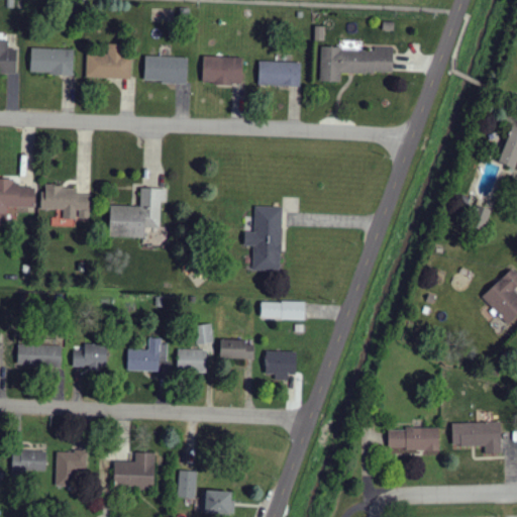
[(0,73),(16,74),(17,52),(7,50),(8,41),(0,41),(0,73)]
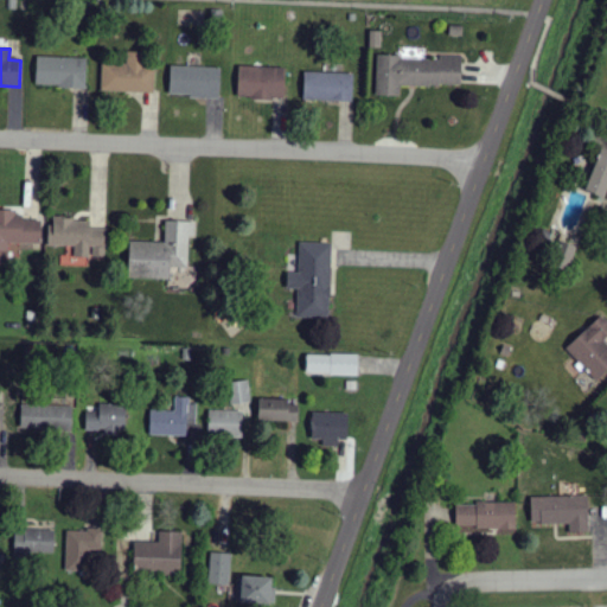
[(102,65),(101,93),(154,94),(155,66),(147,65),(147,53),(127,53),(127,65),(102,65)]
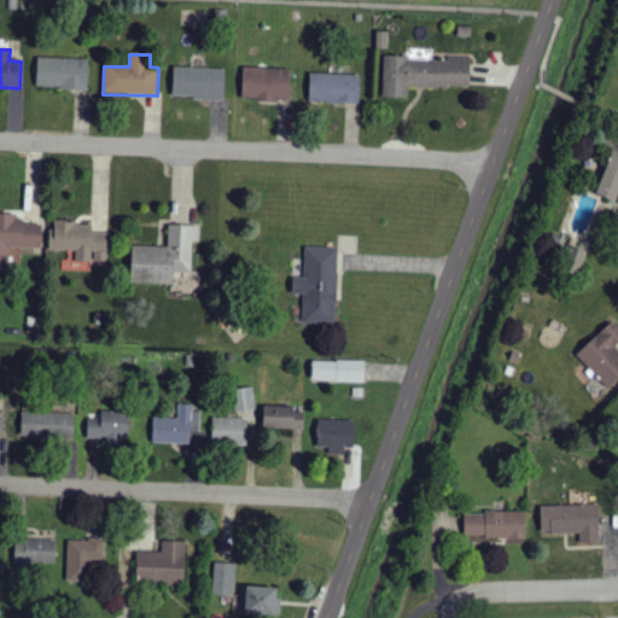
[(384,59),(383,99),(408,100),(408,88),(470,89),(471,58),(448,57),(448,62),(384,59)]
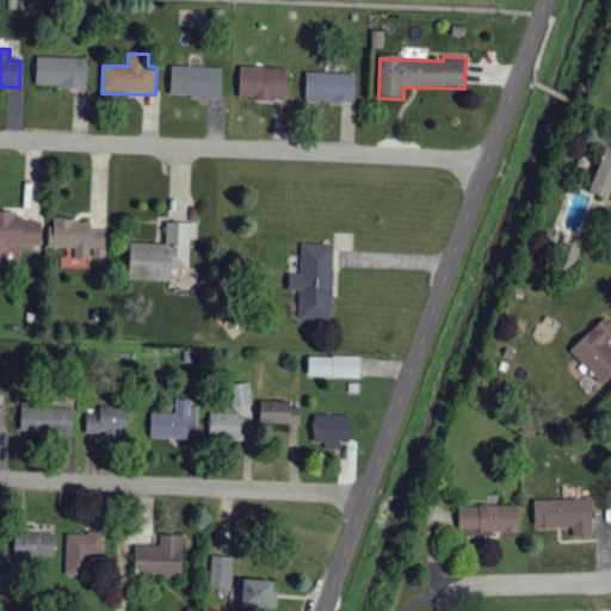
[(87,90),(87,60),(37,59),(37,88),(87,90)]
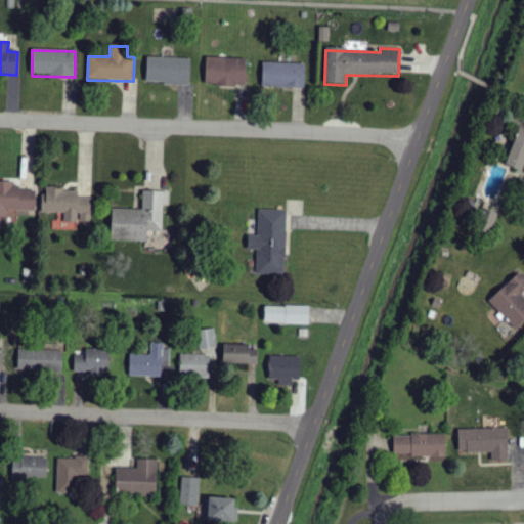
[(146,84),(190,85),(190,59),(147,58),(146,84)]
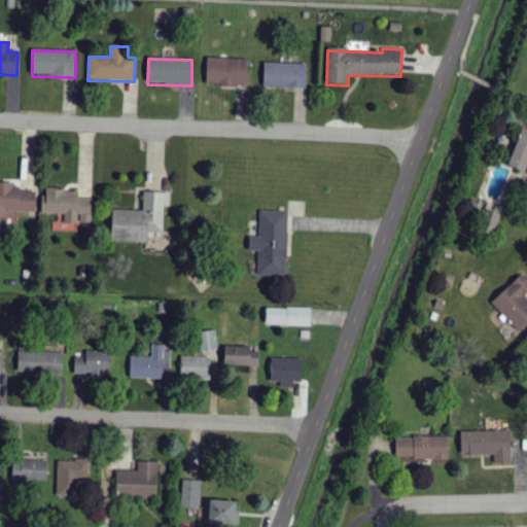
[(207,86),(247,88),(248,60),(208,59),(207,86)]
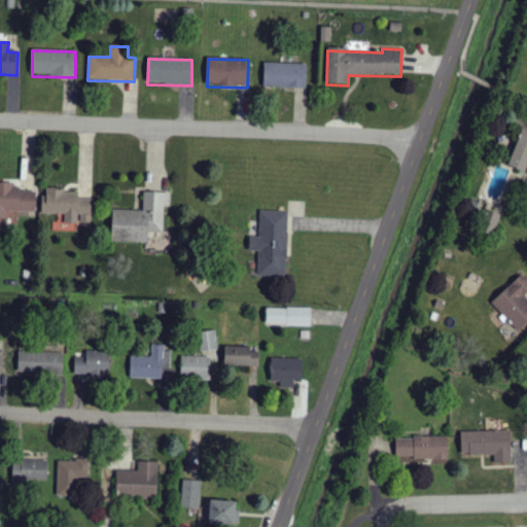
[(306,90),(307,65),(265,64),(264,88),(306,90)]
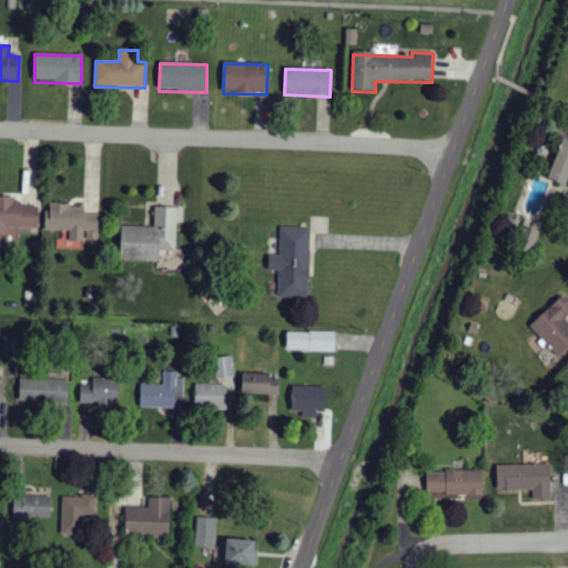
[(549,180),(567,186),(567,184),(567,140),(564,139),(549,180)]
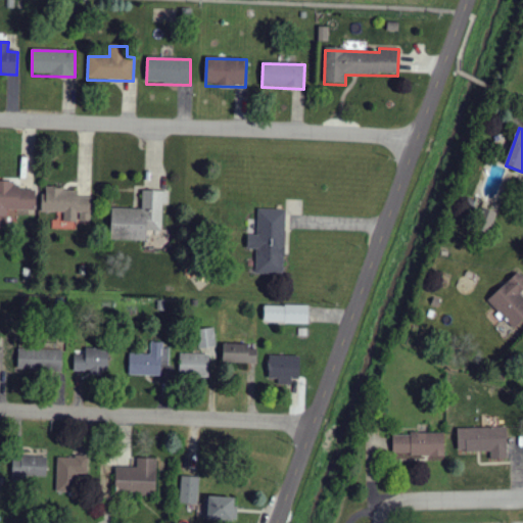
[(0,231),(7,231),(7,210),(36,211),(36,190),(14,190),(14,183),(0,183),(0,231)]
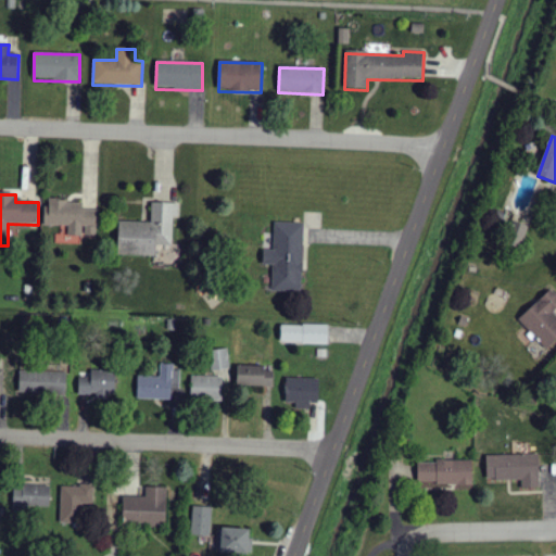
[(46,226),(68,227),(67,236),(97,237),(98,210),(83,210),(83,202),(46,201),(46,226)]
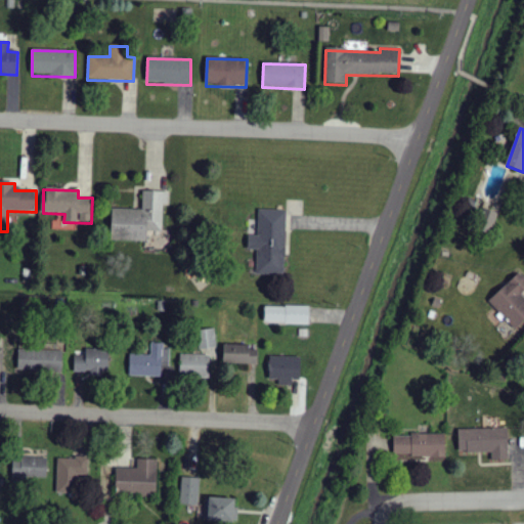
[(147,242),(147,231),(163,232),(163,206),(169,206),(169,192),(143,191),(142,210),(112,210),(112,241),(147,242)]
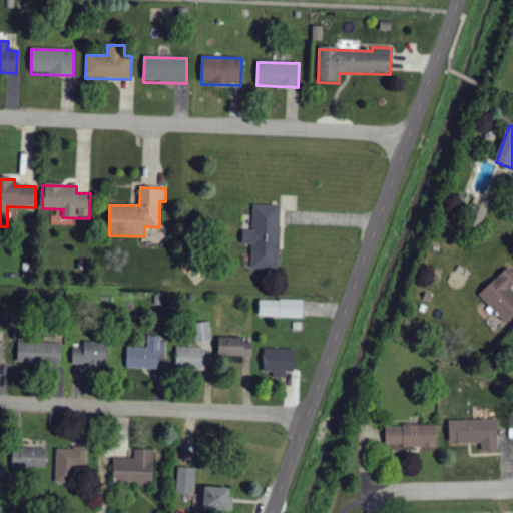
[(488,210),(476,204),(466,224),(478,230),(488,210)]
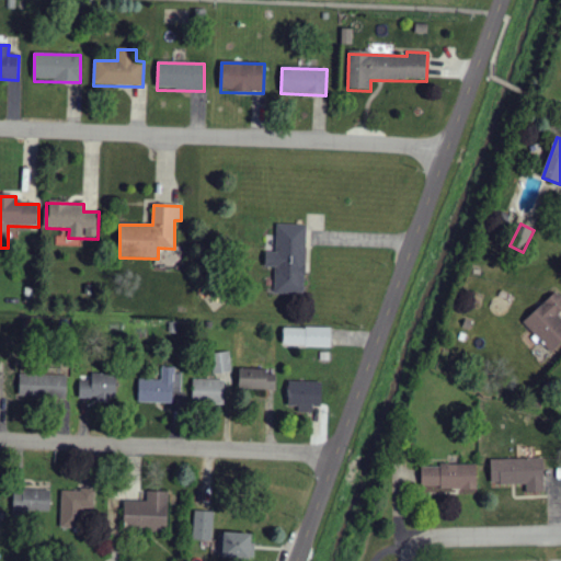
[(274,294),(305,295),(307,227),(276,226),(276,253),(266,253),(266,268),(275,268),(274,294)]
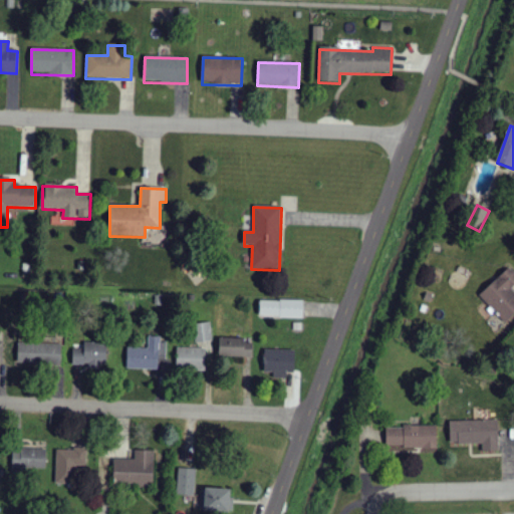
[(479,295),(505,323),(513,314),(513,293),(510,289),(513,285),(513,273),(509,268),(479,295)]
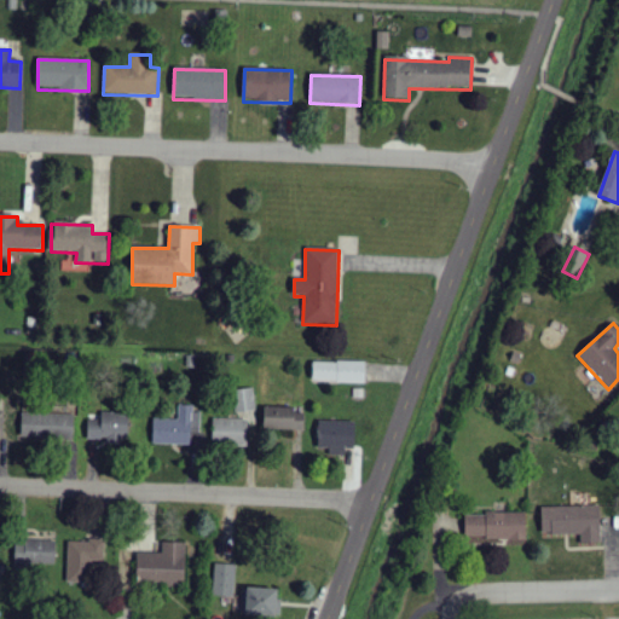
[(313,382),(365,383),(366,363),(313,362),(313,382)]
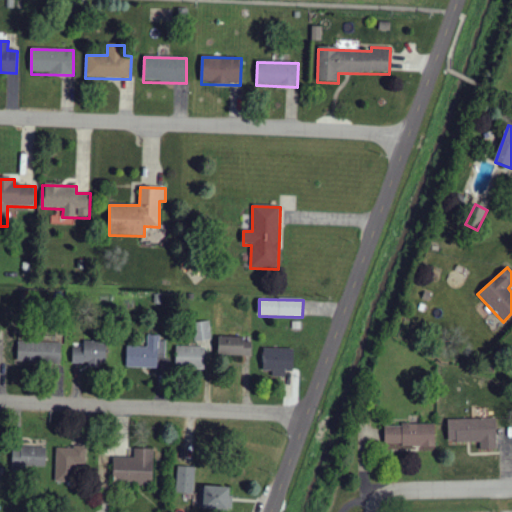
[(211,340),(210,322),(194,322),(195,341),(211,340)]
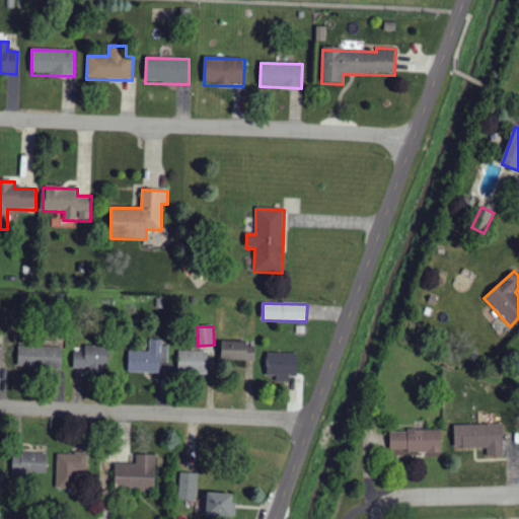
[(128,372),(166,373),(167,340),(150,340),(149,352),(129,351),(128,372)]
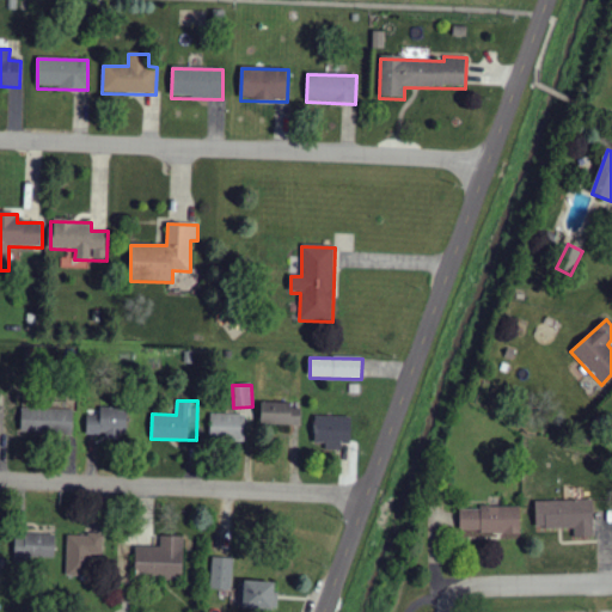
[(300,404),(262,403),(261,424),(300,426),(300,404)]
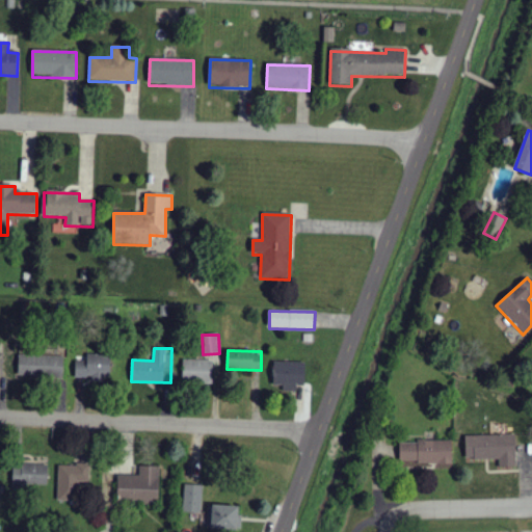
[(75,379),(110,379),(111,354),(87,354),(87,361),(76,361),(75,379)]
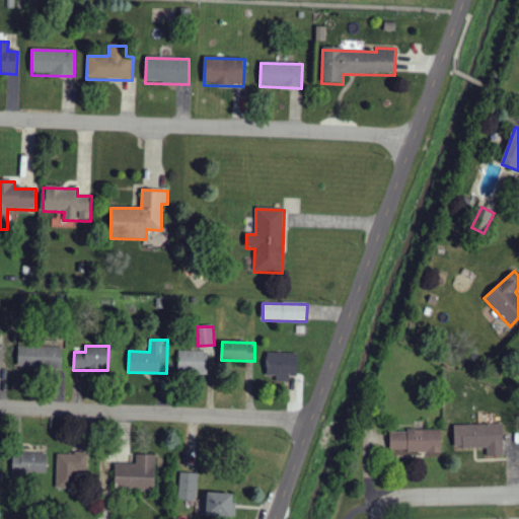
[(18,367),(63,369),(64,348),(18,347),(18,367)]
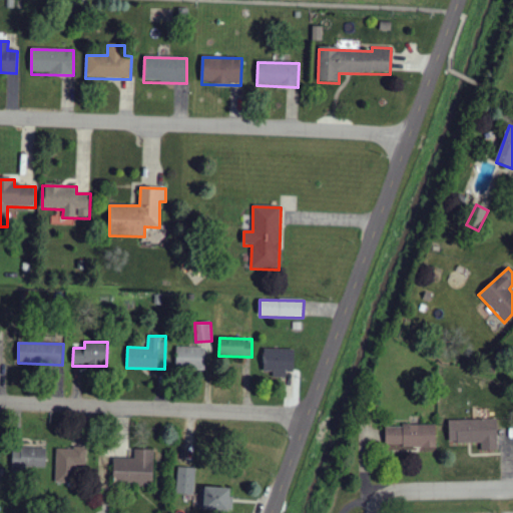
[(176,368),(205,368),(205,349),(176,348),(176,368)]
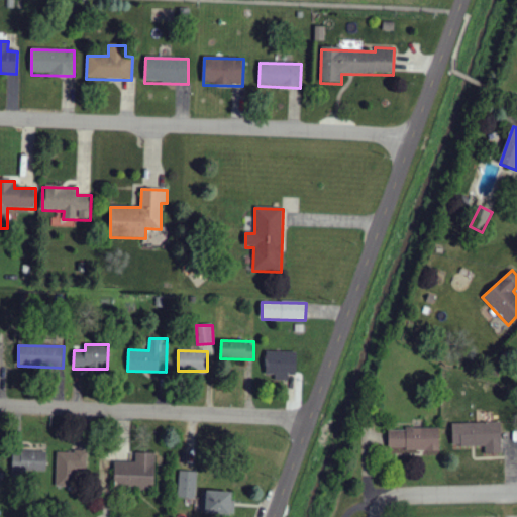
[(266,375),(275,375),(275,380),(288,381),(288,374),(297,375),(298,352),(267,351),(266,375)]
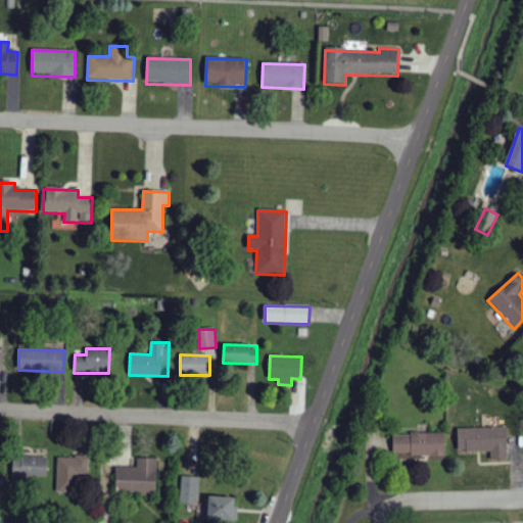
[(508,459),(507,427),(458,428),(458,452),(490,452),(490,460),(508,459)]
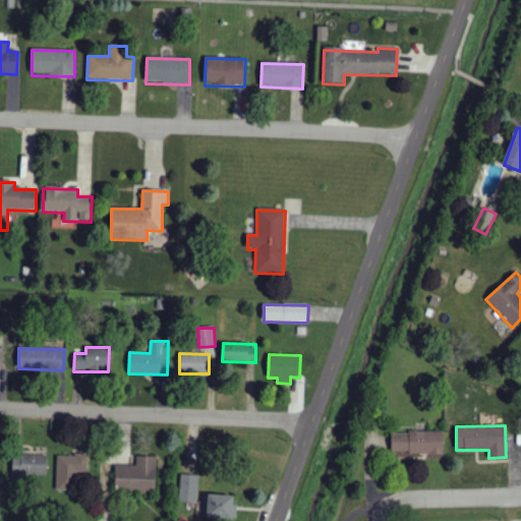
[(392,431),(391,453),(444,454),(444,432),(392,431)]
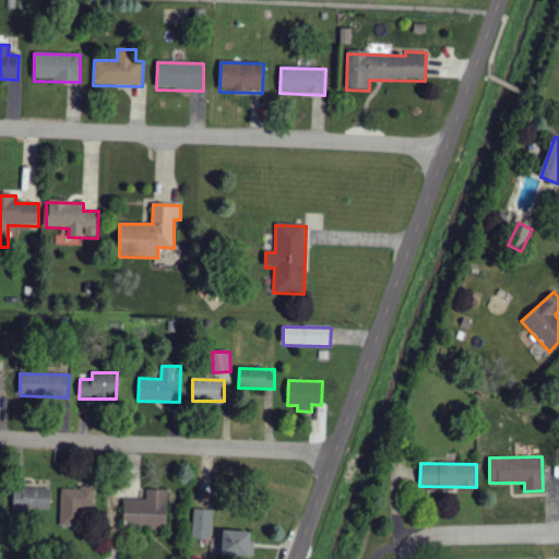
[(50,512),(50,489),(14,488),(13,511),(50,512)]
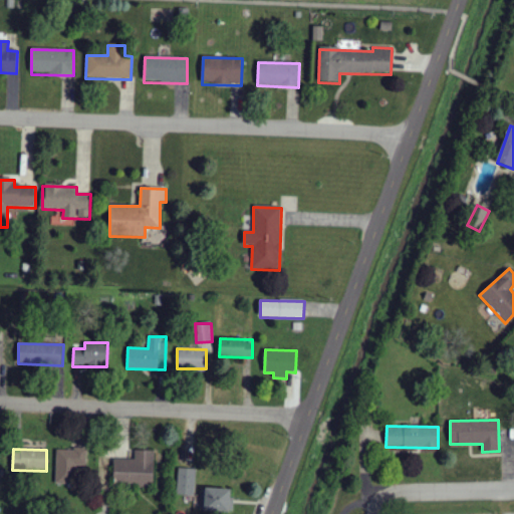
[(55,484),(76,485),(76,466),(86,466),(86,450),(56,449),(55,484)]
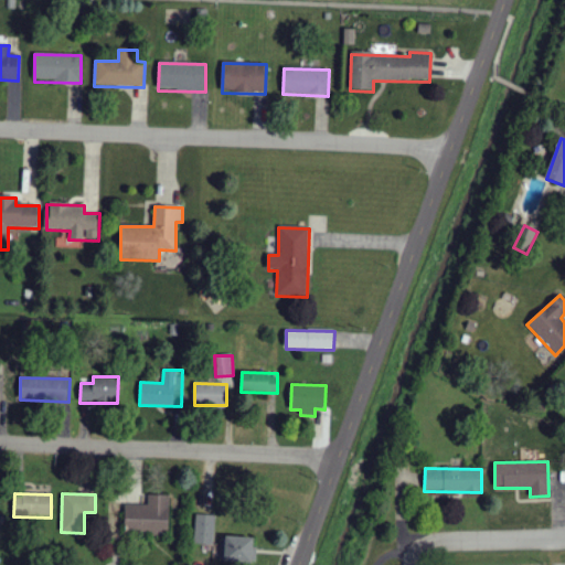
[(148,505),(126,504),(125,534),(169,535),(170,496),(148,496),(148,505)]
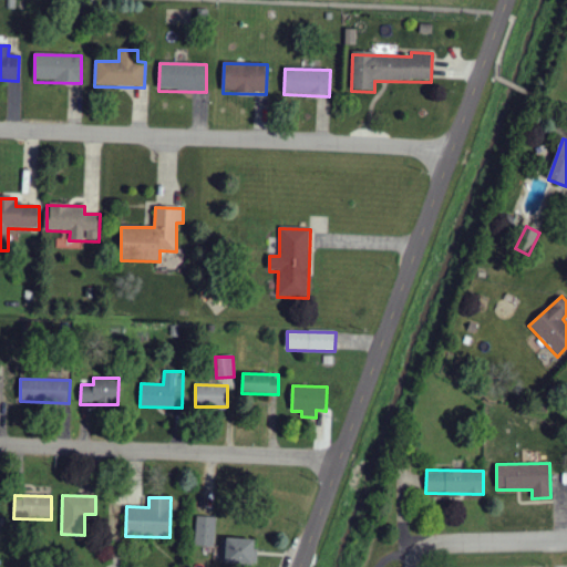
[(216,546),(216,516),(196,516),(195,546),(216,546)]
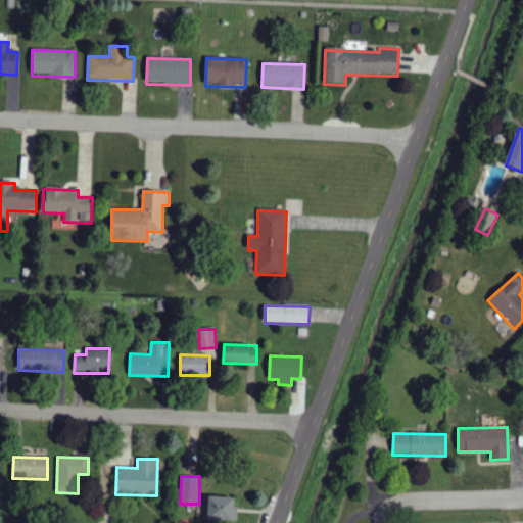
[(207,520),(236,521),(237,497),(208,495),(207,520)]
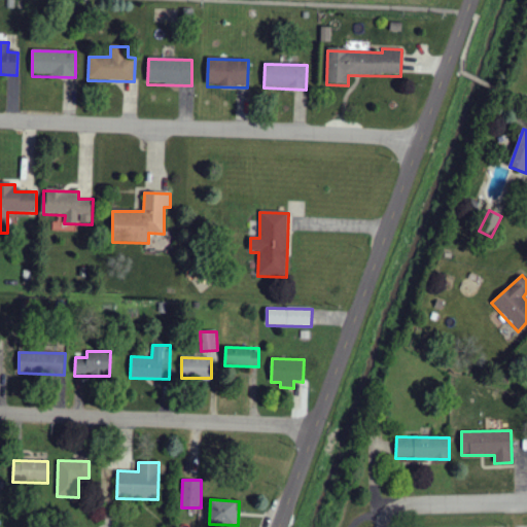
All buildings are outlined.
